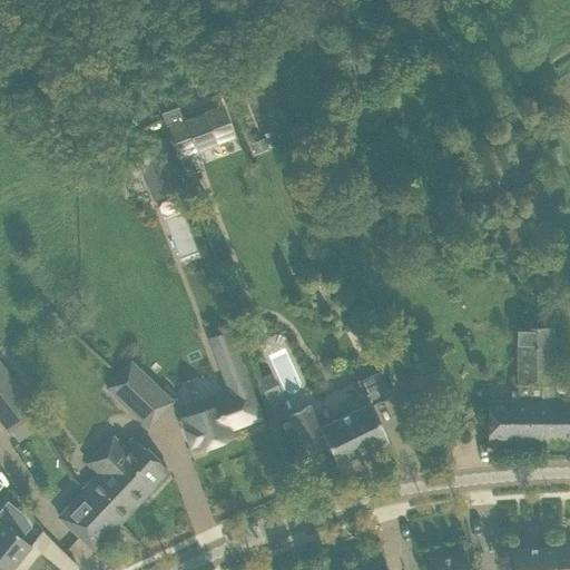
[(224,104),(166,125),(178,157),(236,136),(224,104)]
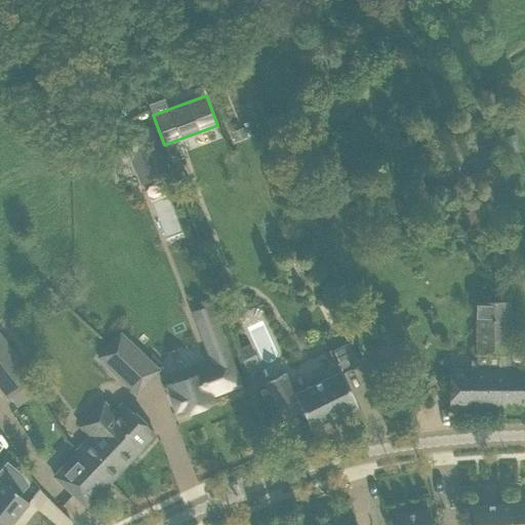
[(165,175),(146,126),(121,135),(140,185),(165,175)]
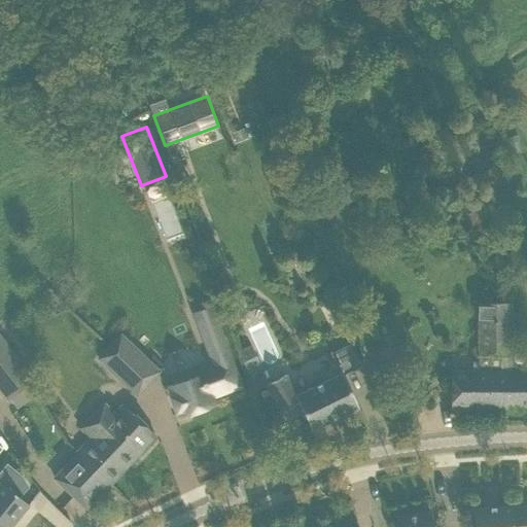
[(499,354),(510,354),(511,302),(478,302),(478,371),(450,371),(450,409),(504,409),(504,371),(499,371),(499,354)]
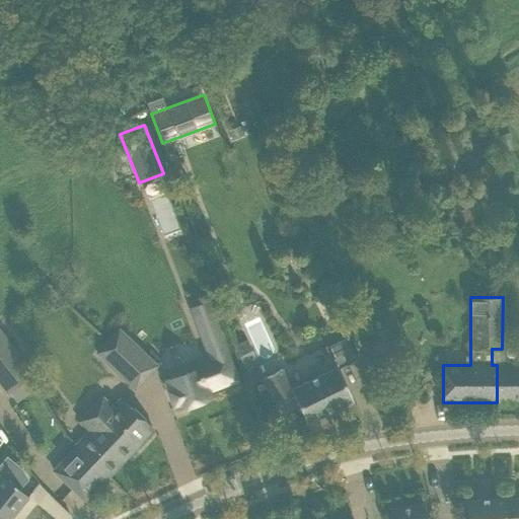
[(236,380),(210,307),(193,314),(209,358),(189,366),(191,371),(164,380),(168,390),(167,391),(172,405),(173,404),(175,411),(210,397),(208,391),(236,380)]
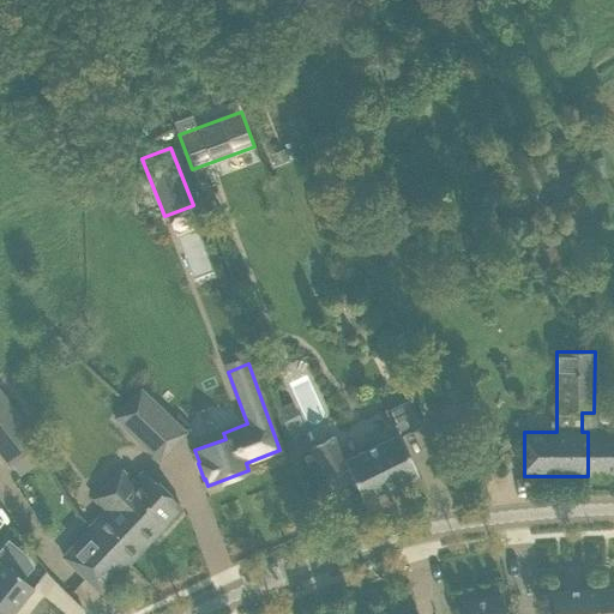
[(0,391),(0,452),(8,463),(37,441),(0,391)]
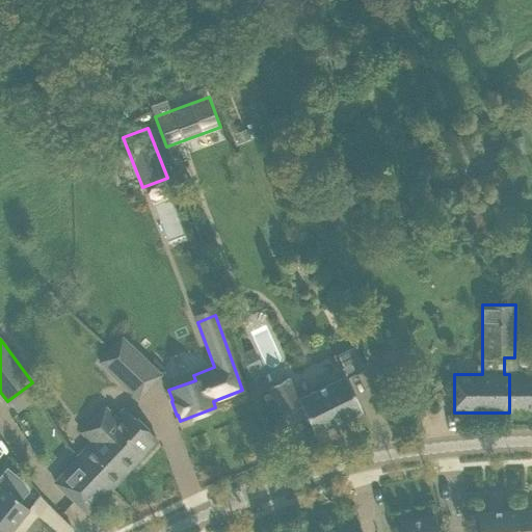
[(159,374),(141,357),(124,340),(101,365),(136,398),(159,374)]
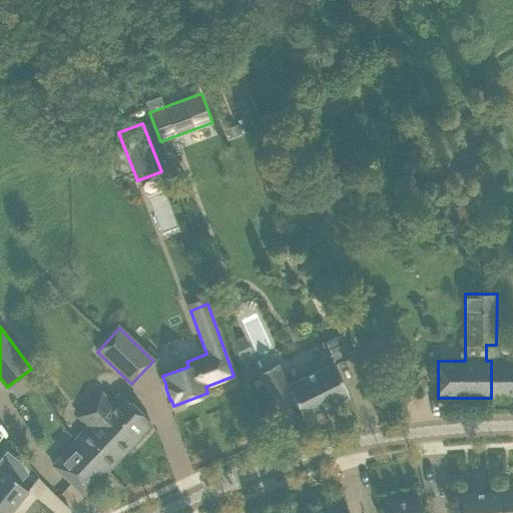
[(258,374),(263,383),(272,401),(290,392),(303,418),(348,396),(339,378),(333,366),(352,357),(340,333),(320,343),(331,364),(315,371),(312,365),(300,371),(303,377),(287,385),(277,365),(258,374)]
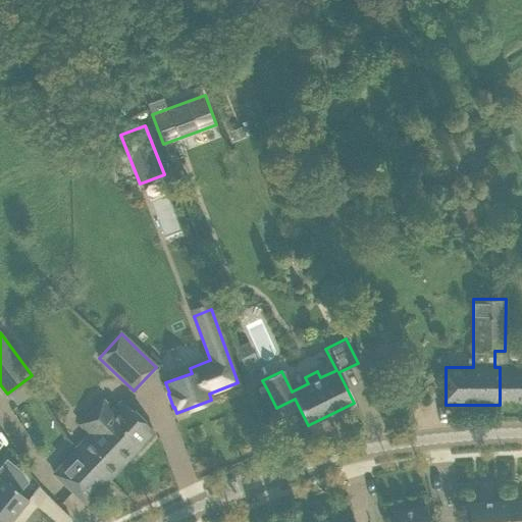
[(247,343),(236,348),(245,367),(256,362),(247,343)]
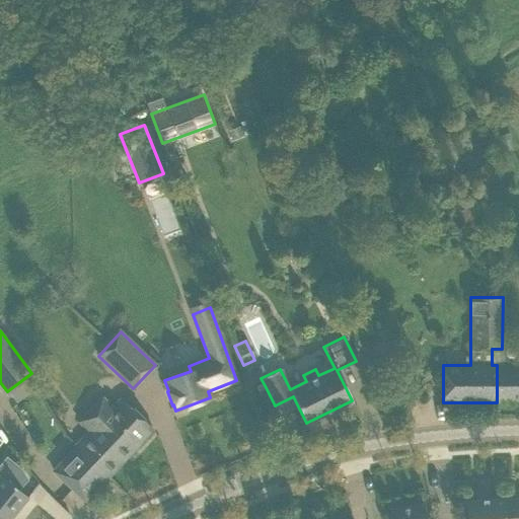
[(518,365),(502,365),(502,349),(492,349),(492,365),(497,365),(497,402),(518,401),(518,365)]
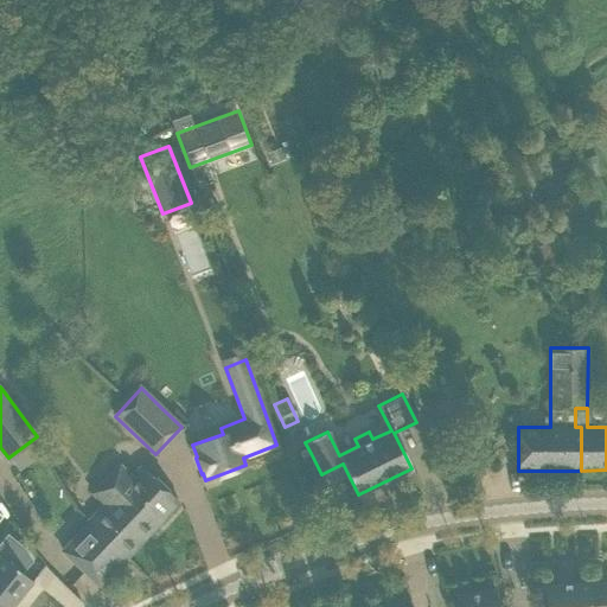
[(63,551),(100,585),(178,500),(142,468),(135,477),(119,461),(89,493),(104,509),(63,551)]
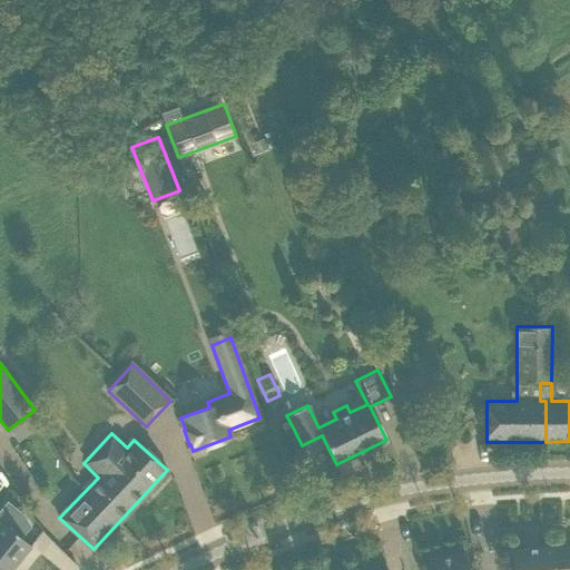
[(0,559),(12,569),(31,547),(0,521),(0,559)]
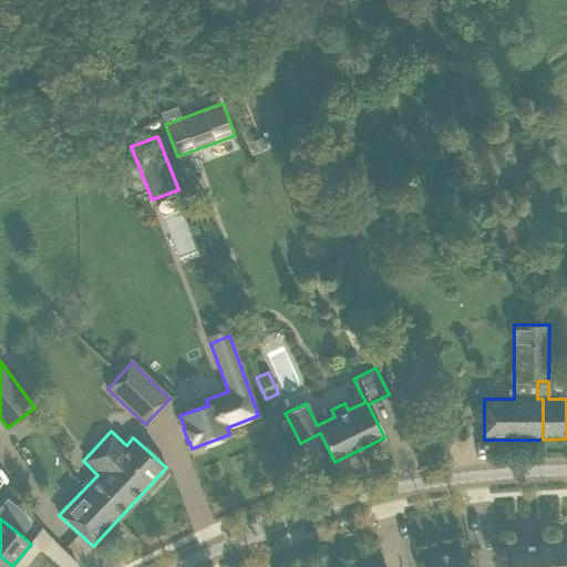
[(566,566),(566,544),(548,545),(549,566),(566,566)]
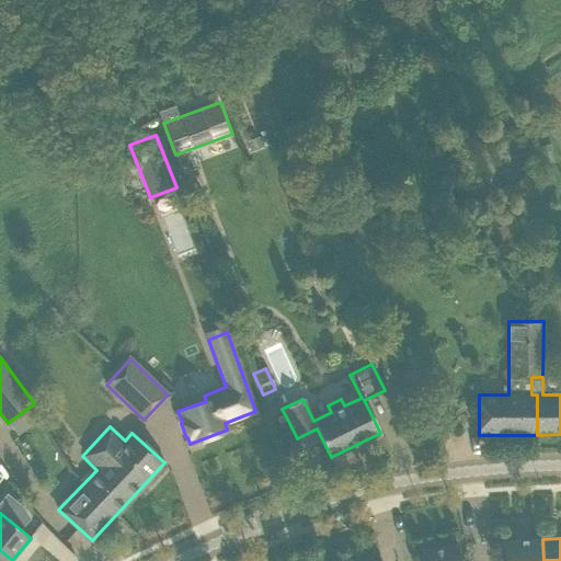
[(544,560),(542,539),(504,541),(504,560),(544,560)]
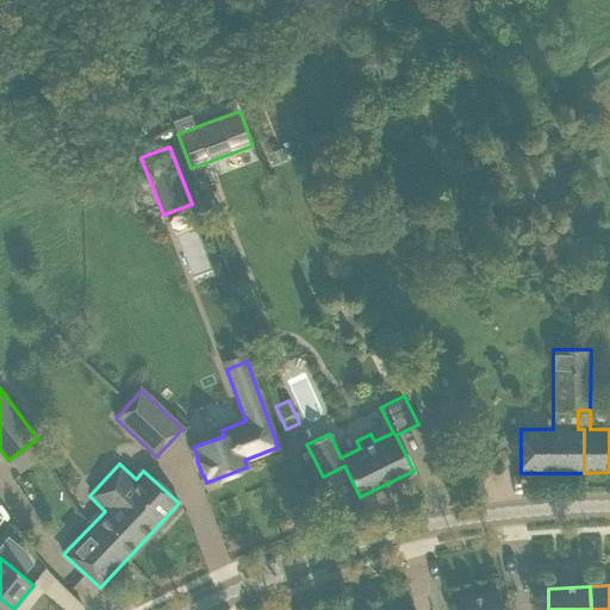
[(499,609),(496,591),(456,601),(458,609),(499,609)]
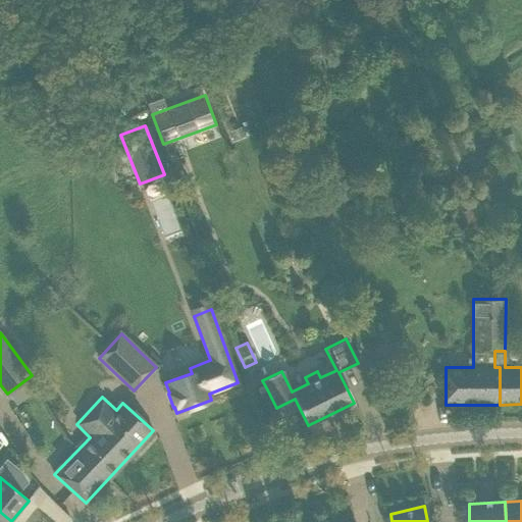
[(0,512),(0,521),(10,521),(11,521),(0,512)]
